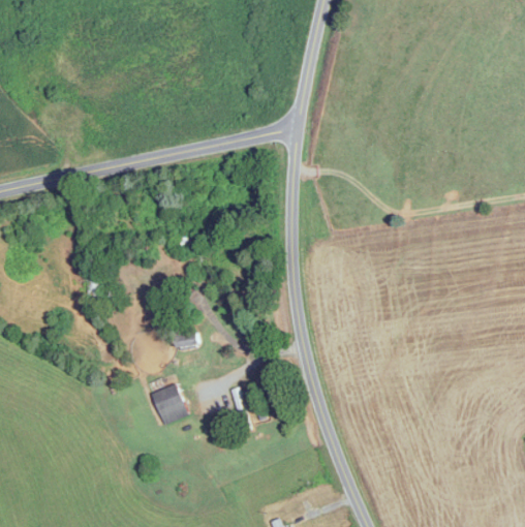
[(197,244),(196,234),(171,238),(173,247),(197,244)]
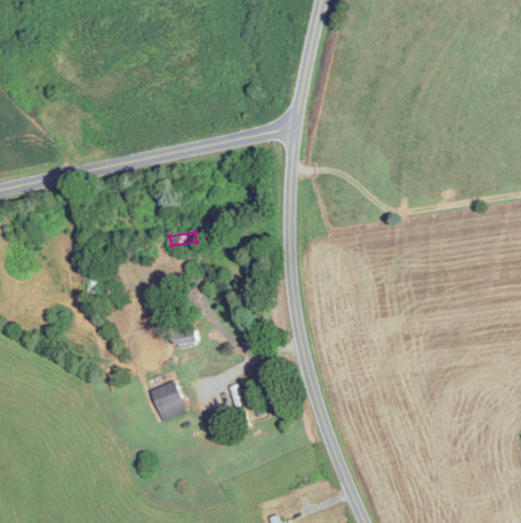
[(170,329),(170,340),(194,340),(194,329),(170,329)]
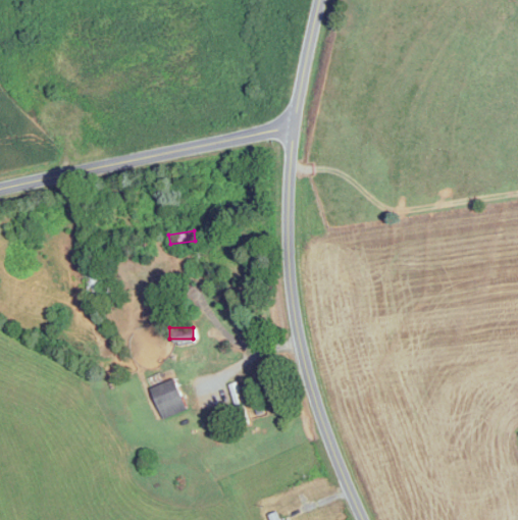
[(183,408),(170,377),(147,386),(159,417),(183,408)]
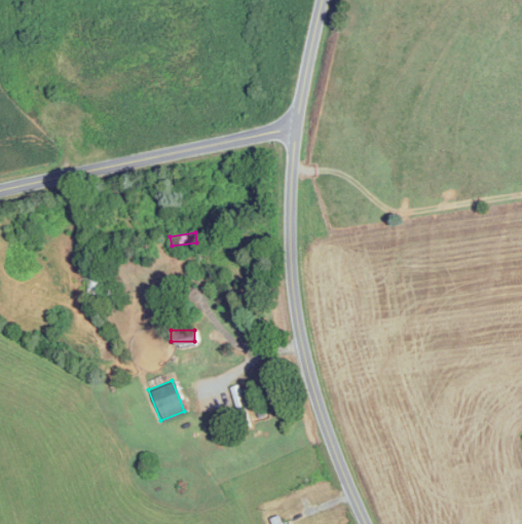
[(247,425),(236,383),(226,385),(237,427),(247,425)]
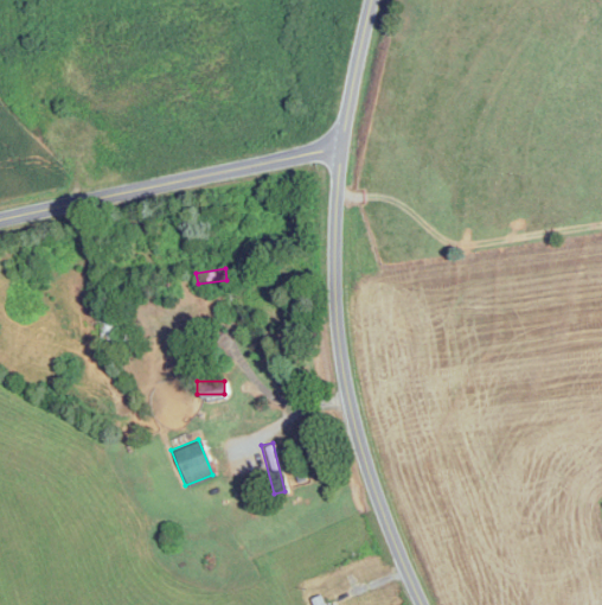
[(309,596),(311,604),(334,604),(333,600),(320,604),(318,593),(309,596)]
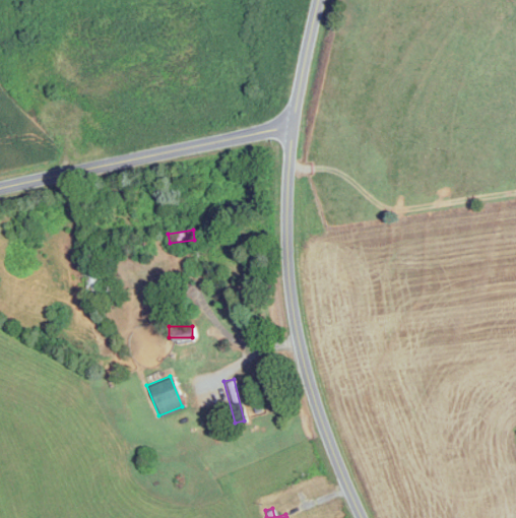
All buildings are outlined.
